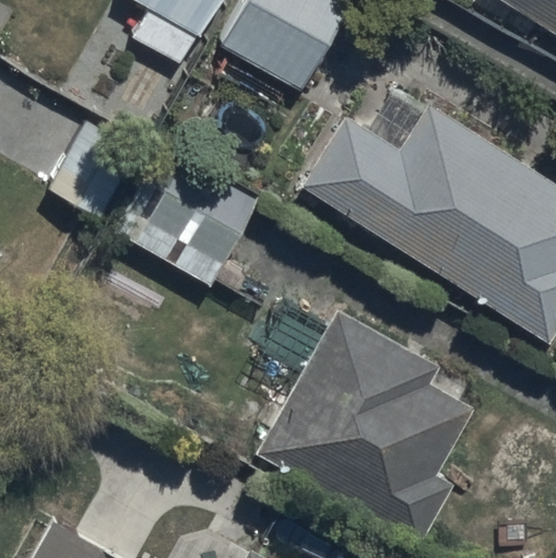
[(143,0),(130,26),(177,51),(203,0),(143,0)]
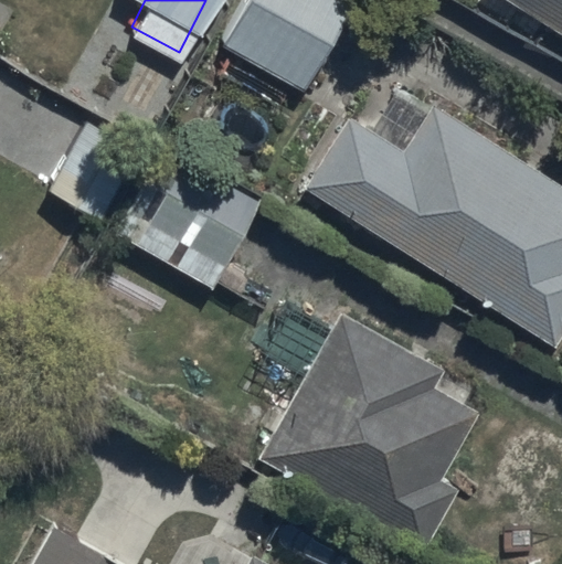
[(242,0),(216,46),(307,98),(362,0),(242,0)]
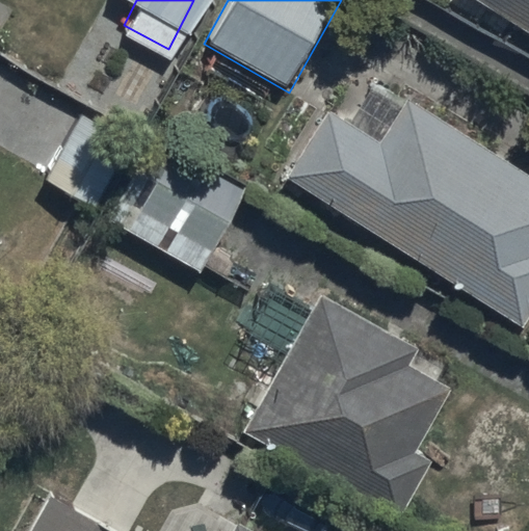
[(467,0),(528,37),(528,0),(467,0)]
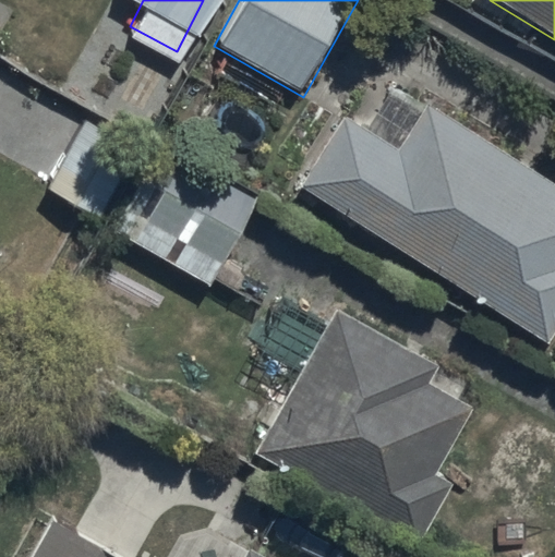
[(44,168),(96,198),(140,125),(87,95),(44,168)]
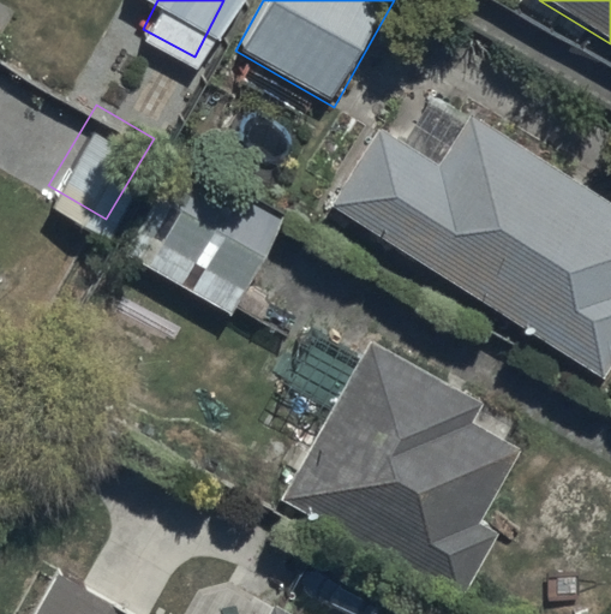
[(610,204),(469,113),(435,167),(382,133),(335,206),(604,380),(610,369),(610,204)]
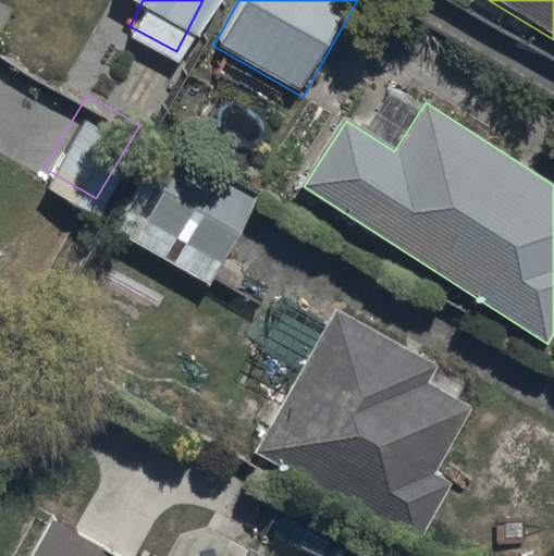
[(110,218),(205,268),(249,185),(155,135),(110,218)]
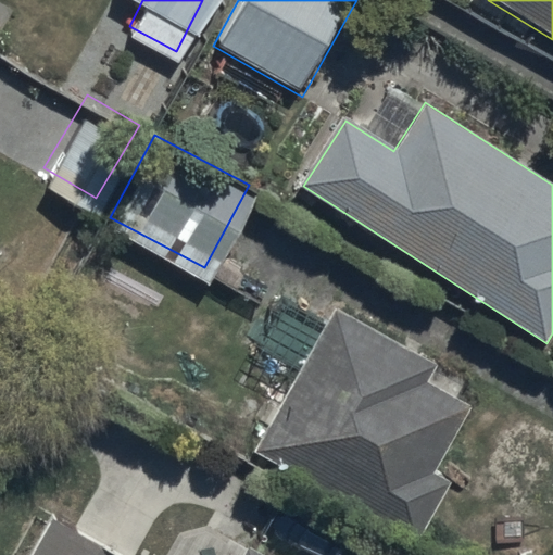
[(438,367),(332,311),(252,459),(417,549),(453,482),(432,471),(468,405),(428,383),(438,367)]
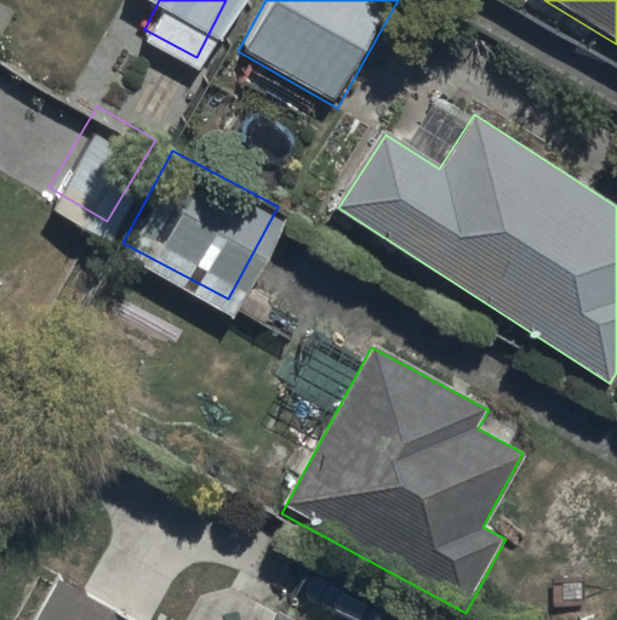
[(127,619),(56,579),(33,619),(15,608),(6,619),(127,619)]
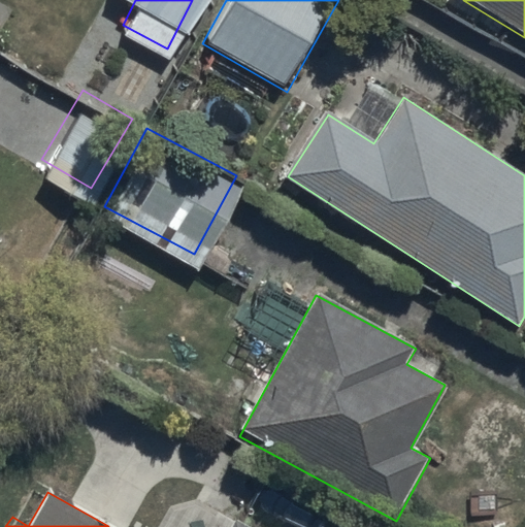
All buildings are outlined.
